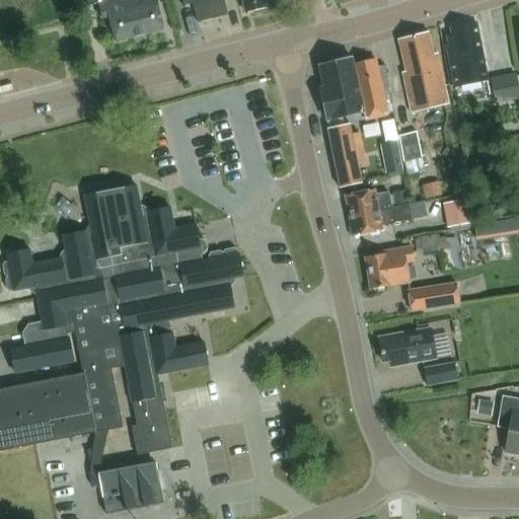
[(117,42),(164,29),(156,0),(80,0),(82,8),(98,4),(102,18),(110,16),(117,42)]
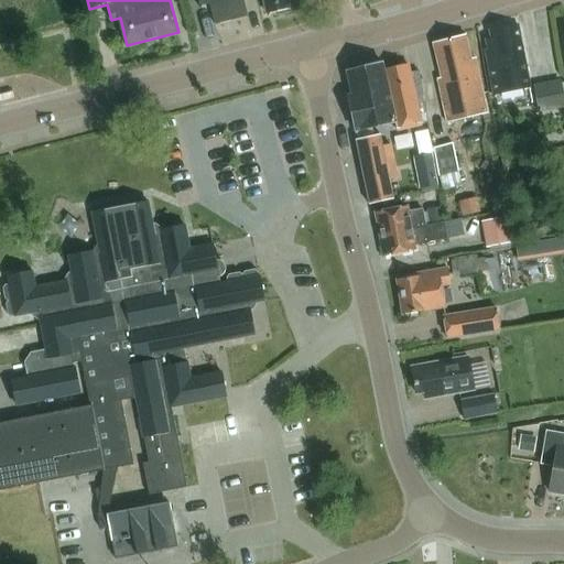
[(198,0),(202,9),(210,6),(216,24),(248,17),(243,0),(198,0)]
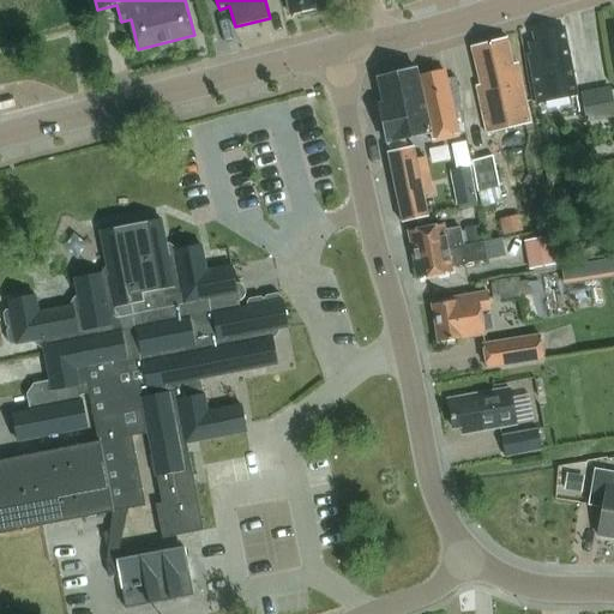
[(286,0),(290,17),(302,14),(302,16),(324,12),(320,0),(286,0)]
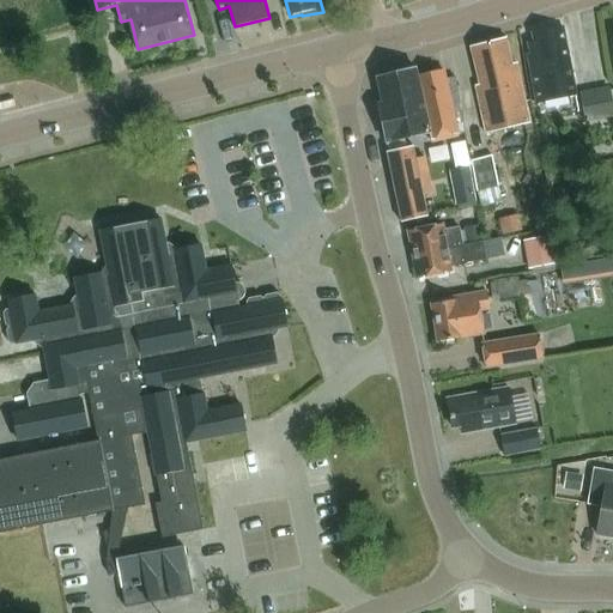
[(536,98),(575,91),(563,25),(534,31),(535,40),(528,41),(529,50),(528,50),(536,98)]
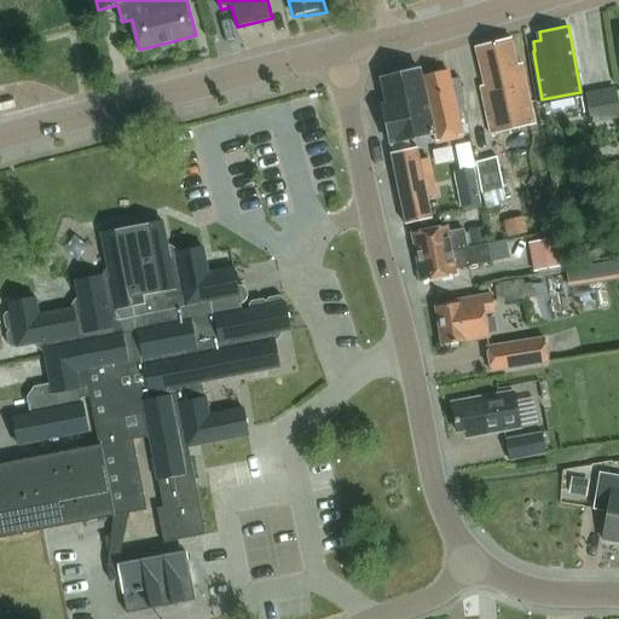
[(490,134),(534,123),(520,63),(518,64),(510,36),(474,46),(484,85),(479,86),(490,134)]
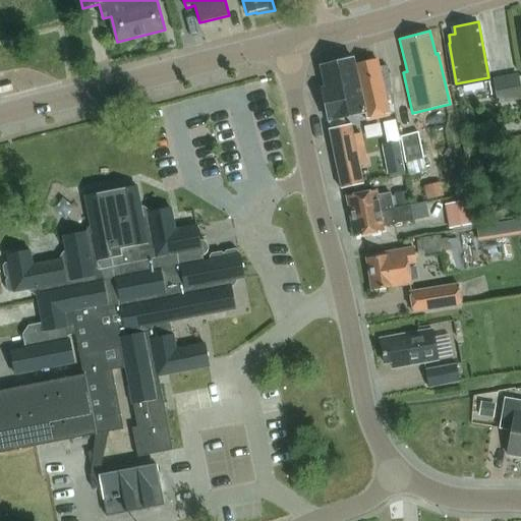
[(365,118),(389,113),(377,59),(354,64),(353,57),(321,65),(326,87),(321,88),(329,120),(363,112),(365,118)]
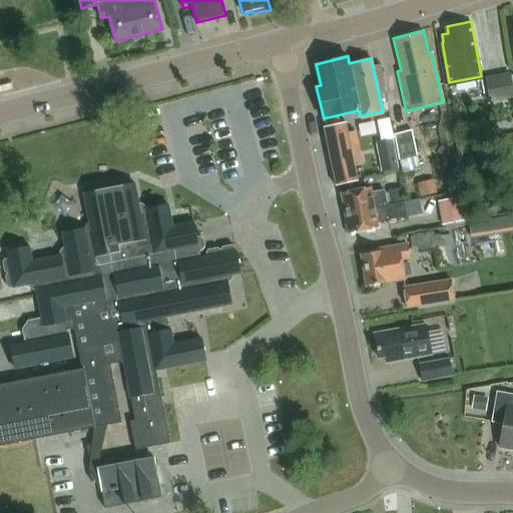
[(512,89),(510,74),(486,79),(490,100),(512,96),(512,89)]
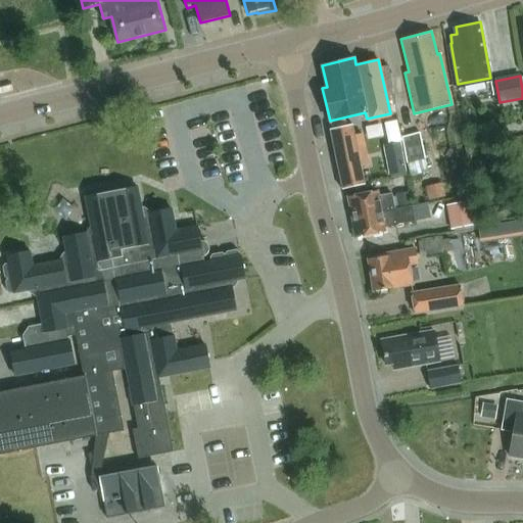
[(352,124),(329,129),(330,130),(342,188),(365,184),(362,167),(370,164),(363,135),(354,136),(352,124)]
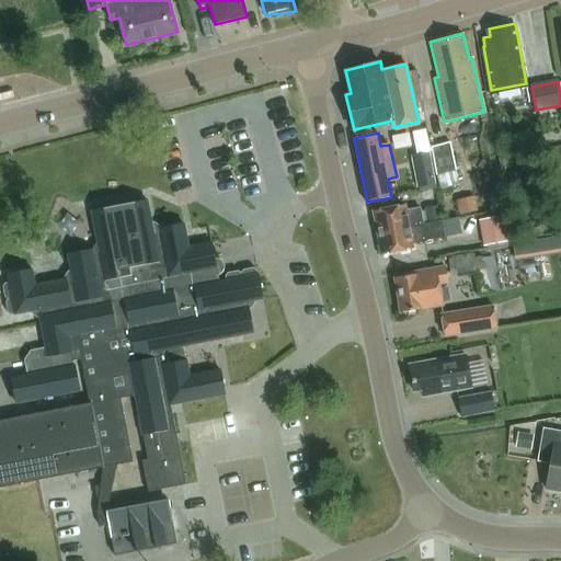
[(450,142),(431,147),(441,189),(459,184),(450,142)]
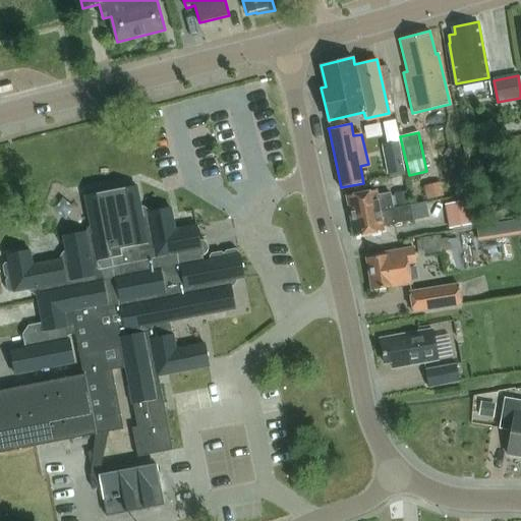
[(520,135),(511,137),(504,139),(506,153),(520,150),(520,135)]
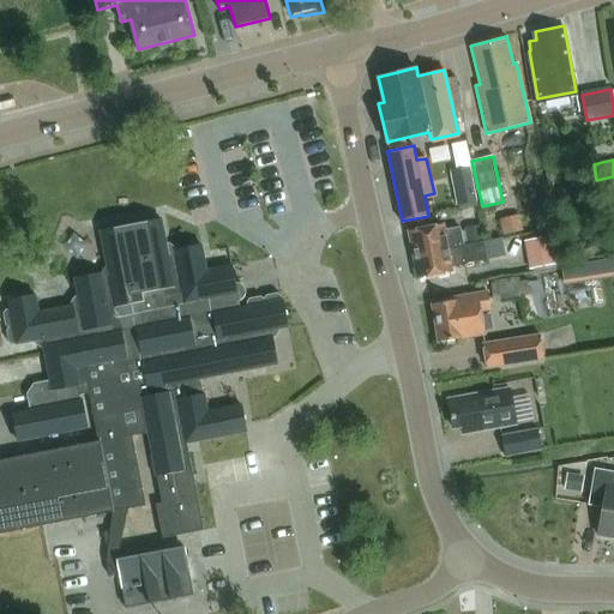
[(473,178),(451,182),(457,208),(479,203),(473,178)]
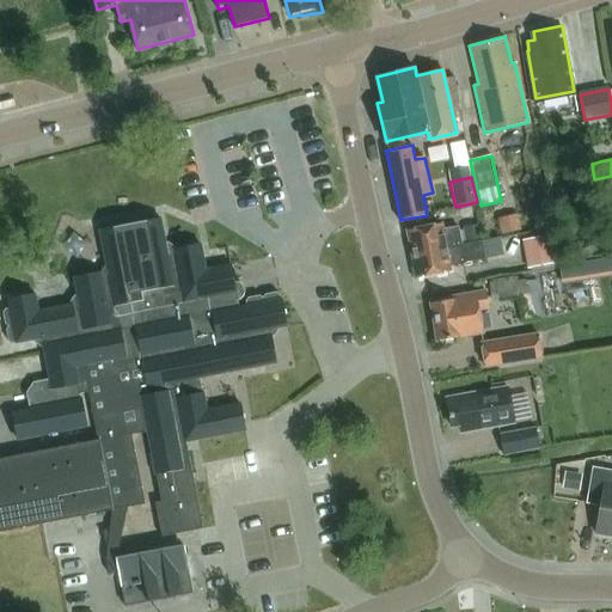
[(499,220),(502,236),(521,232),(518,215),(505,219),(499,220)]
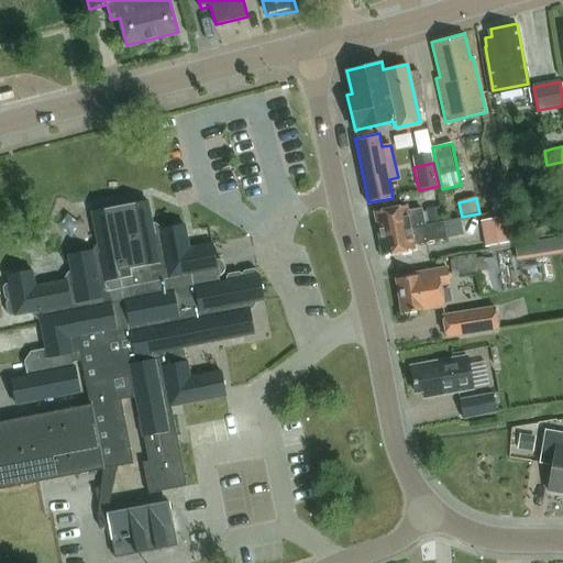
[(26,375),(11,377),(15,404),(68,393),(70,407),(0,420),(0,488),(40,481),(103,468),(97,515),(100,528),(102,528),(100,512),(102,512),(107,511),(108,511),(118,465),(132,463),(119,399),(135,396),(143,435),(148,461),(143,462),(148,494),(184,487),(187,486),(172,406),(224,395),(225,395),(222,378),(221,371),(190,376),(184,345),(254,332),(250,309),(252,308),(255,301),(255,300),(263,298),(257,271),(253,267),(224,273),(218,274),(214,261),(211,243),(188,247),(184,223),(161,228),(159,225),(154,221),(151,222),(146,200),(91,211),(95,228),(90,229),(76,249),(77,252),(67,254),(70,271),(68,272),(64,276),(65,279),(34,286),(31,269),(7,274),(9,283),(4,283),(2,287),(7,312),(11,315),(30,311),(30,313),(36,318),(40,318),(45,348),(31,351),(24,361),(26,375)]
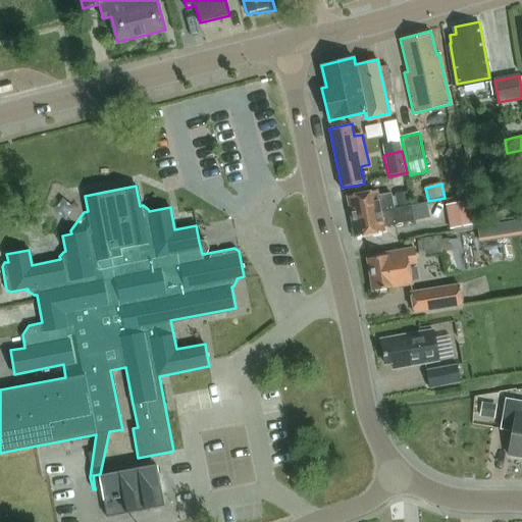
[(352,215),(394,208),(390,192),(377,194),(376,190),(348,196),(352,215)]
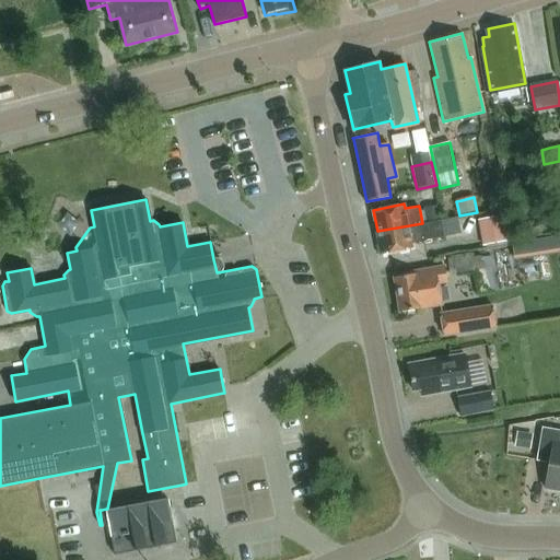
[(526,203),(511,206),(512,217),(527,214),(526,203)]
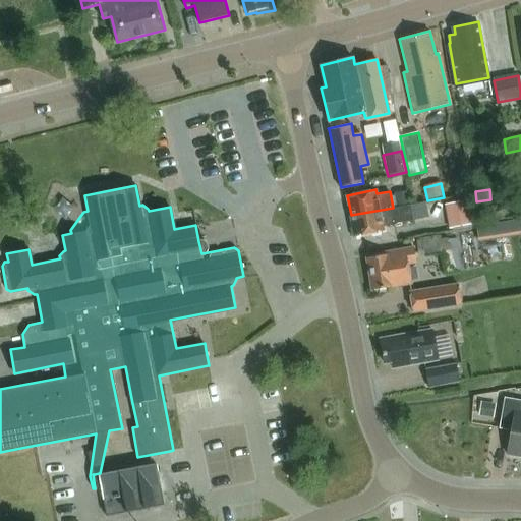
[(468,200),(445,205),(449,229),(452,229),(472,225),(468,200)]
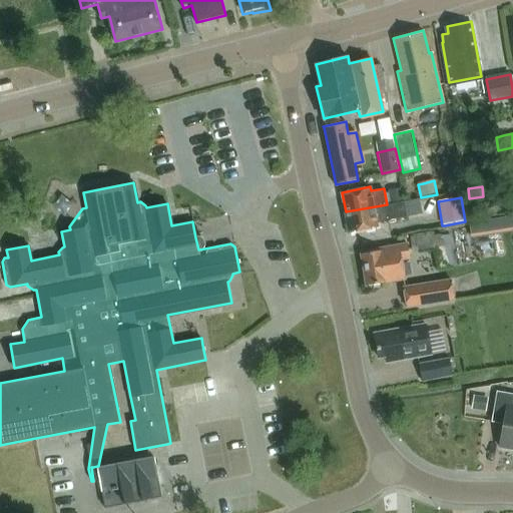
[(378,221),(407,215),(404,201),(387,204),(346,211),(350,232),(379,226),(378,221)]
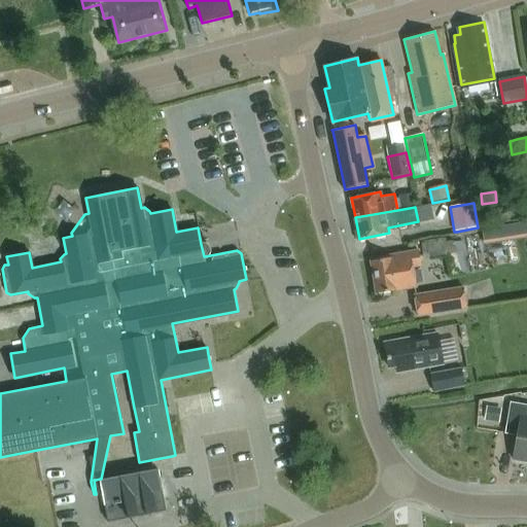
[(444,239),(431,241),(433,254),(446,252),(445,245),(445,243),(444,239)]
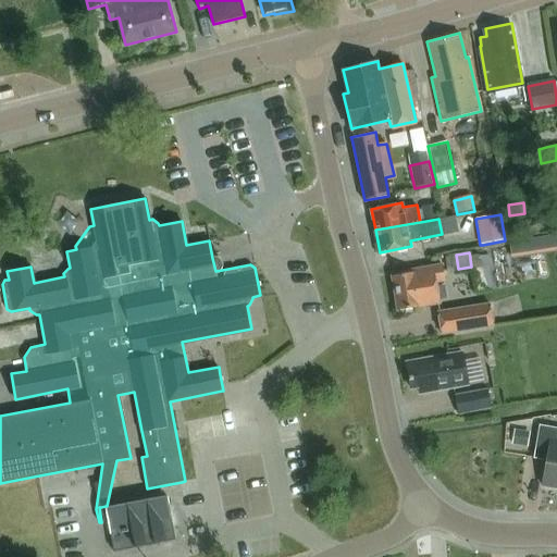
[(471,267),(472,270),(482,268),(481,260),(480,260),(480,255),(479,255),(470,257),(470,259),(471,267)]
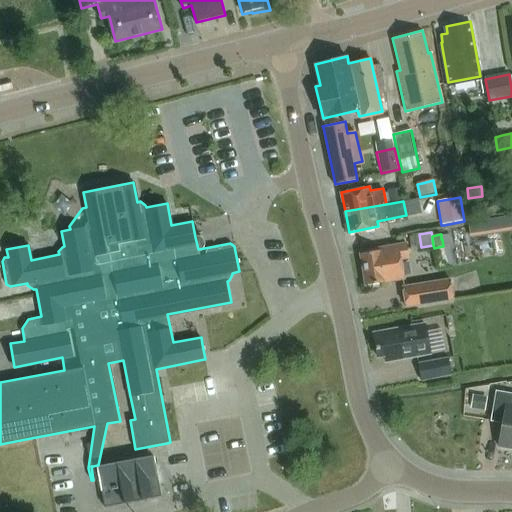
[(387,280),(405,277),(401,258),(409,256),(407,242),(393,245),(393,248),(381,250),(381,249),(360,253),(366,284),(387,281),(387,280)]
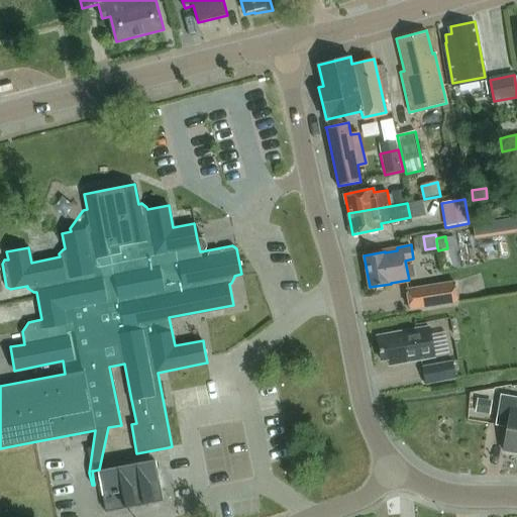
[(411,309),(458,301),(455,281),(407,289),(411,309)]
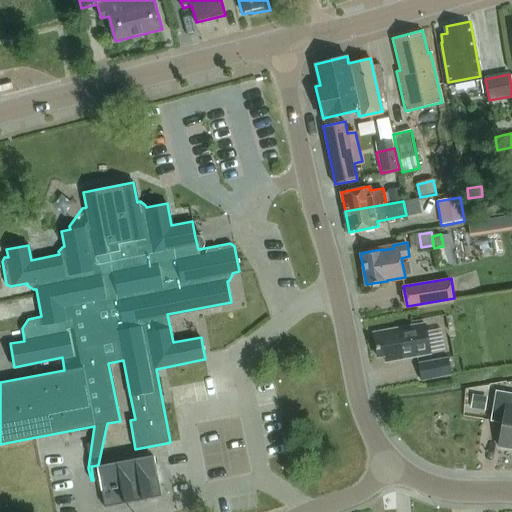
[(387,360),(431,351),(425,322),(382,330),(383,337),(376,339),(379,355),(386,353),(387,360)]
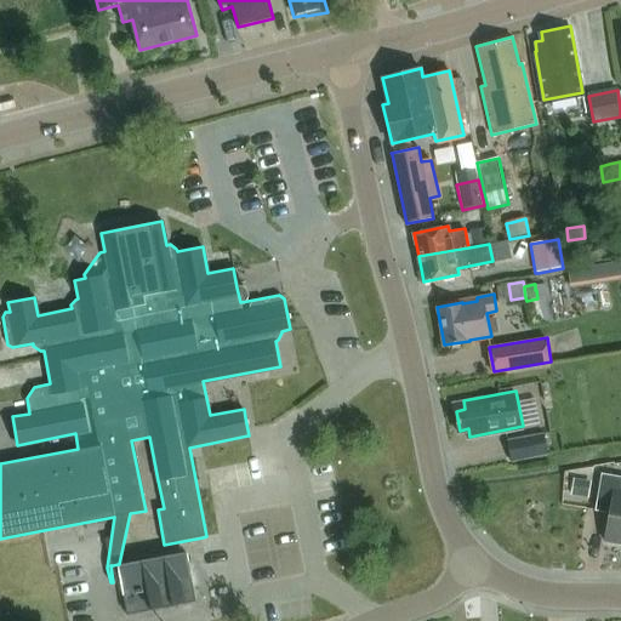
[(507,442),(511,461),(548,454),(545,434),(507,442)]
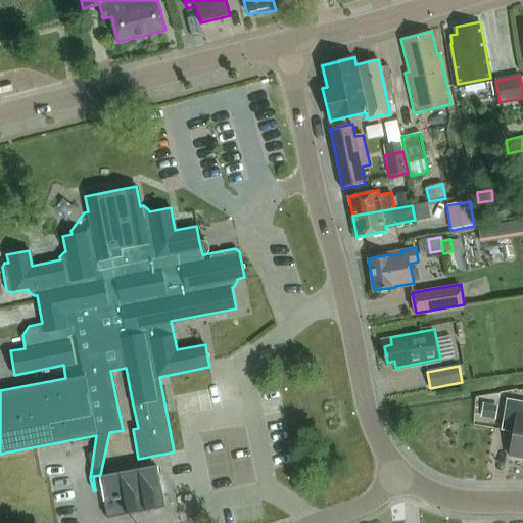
[(522,459),(522,401),(507,399),(502,430),(514,432),(510,457),(522,459)]
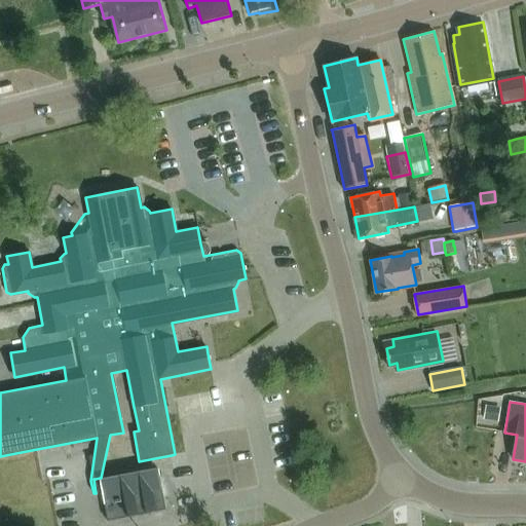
[(501,408),(485,406),(483,420),(498,422),(499,419),(501,408)]
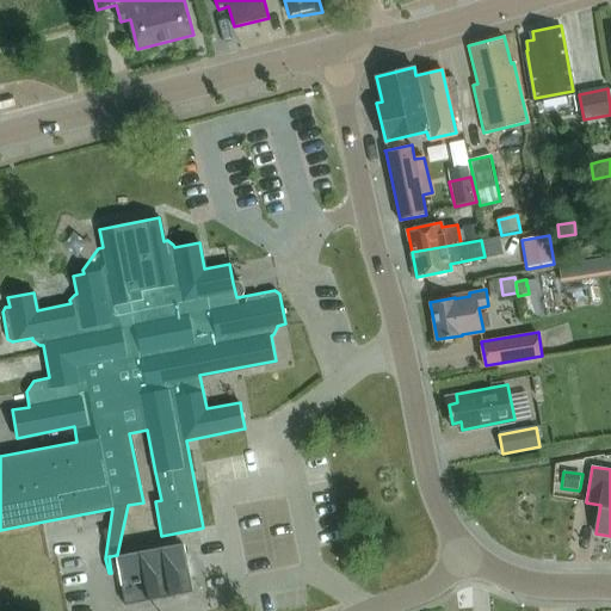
[(117,555),(116,555),(118,572),(119,576),(125,604),(192,591),(184,542),(117,555)]
